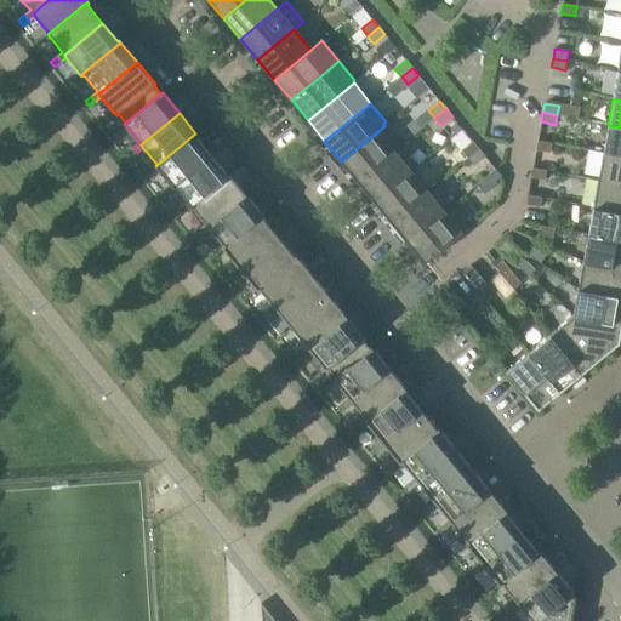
[(620,127),(608,125),(603,153),(620,155),(620,127)]
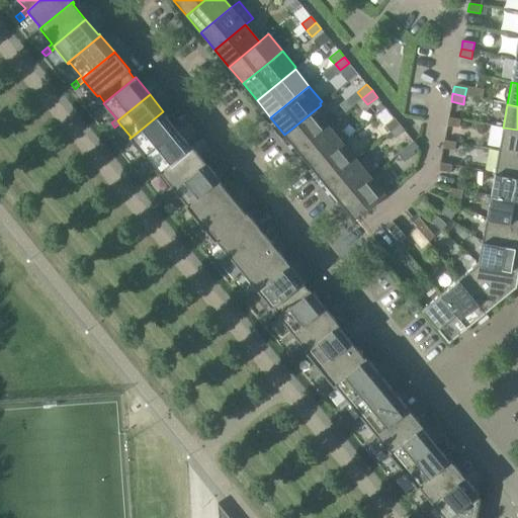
[(284,135),(298,151),(334,121),(321,105),(284,135)]
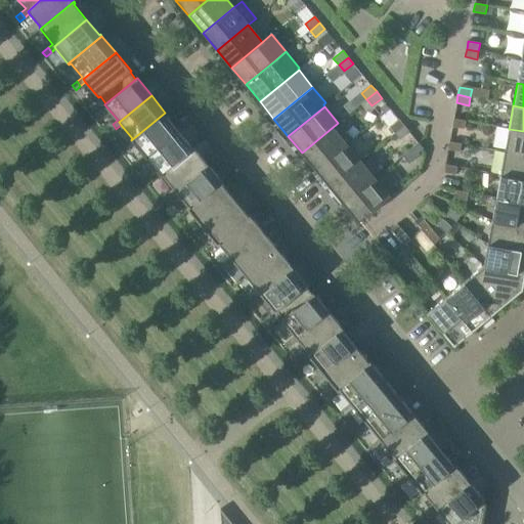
[(143,164),(147,160),(145,158),(178,131),(166,116),(167,115),(165,113),(131,140),(144,156),(139,159),(143,164)]
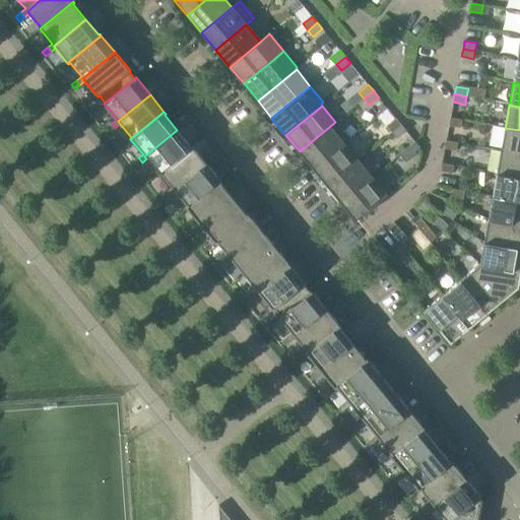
[(450,118),(449,126),(460,128),(462,120),(450,118)]
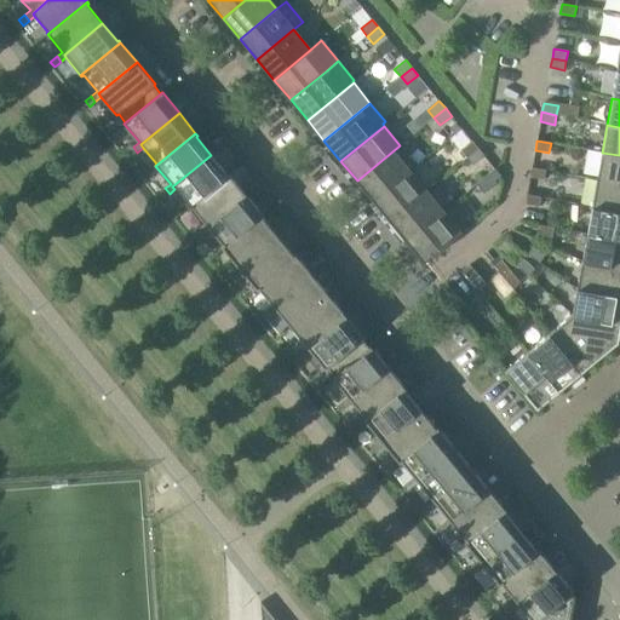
[(461,150),(468,158),(478,149),(472,142),(461,150)]
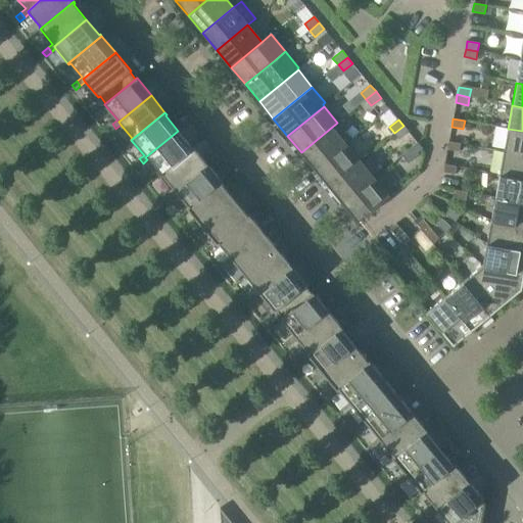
[(301,152),(316,170),(351,140),(337,123),(301,152)]
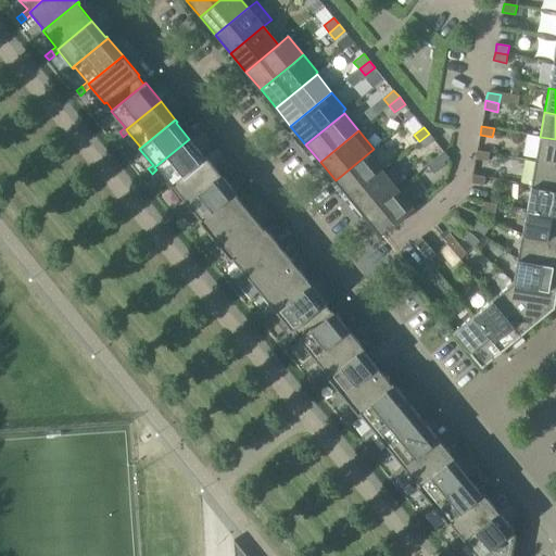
[(114,136),(118,141),(123,137),(119,131),(114,136)]
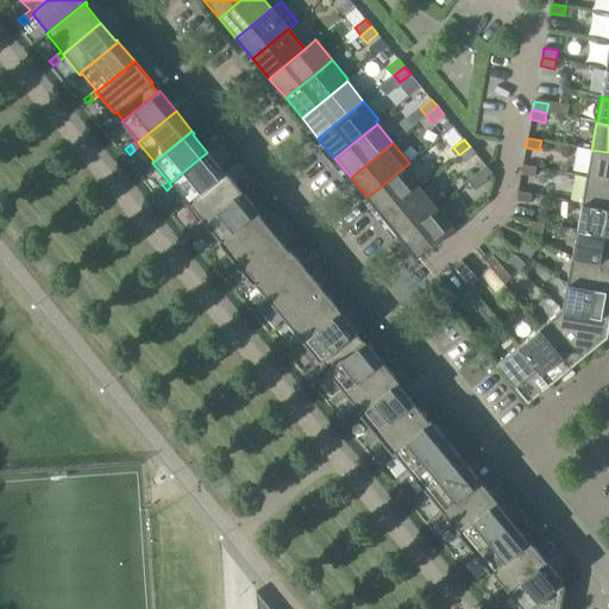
[(470,146),(459,155),(465,163),(476,154),(470,146)]
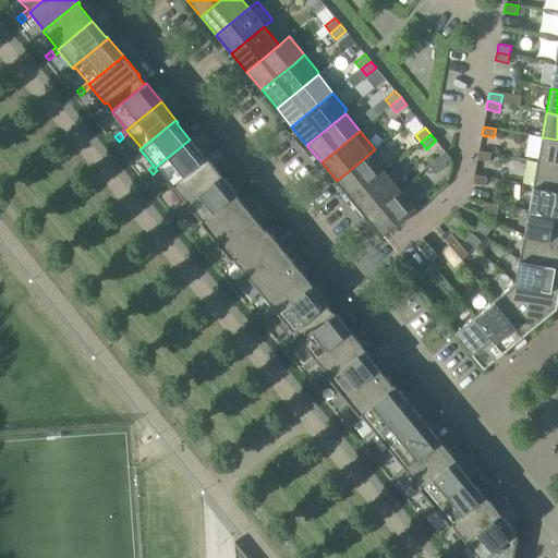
[(557,140),(542,137),(537,161),(557,165),(557,140)]
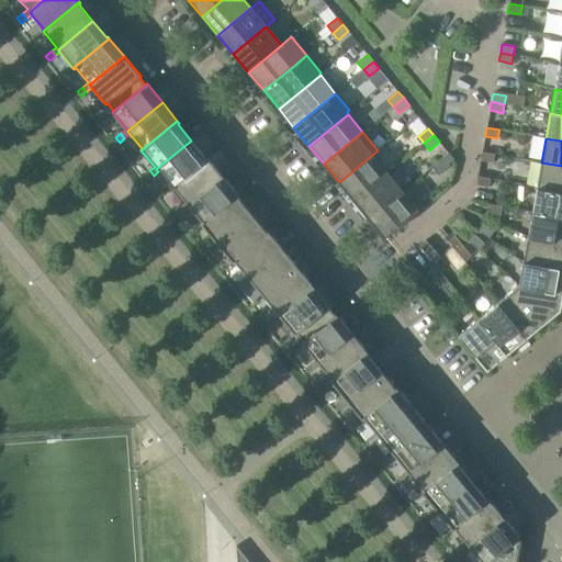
[(158,171),(171,188),(208,157),(206,156),(205,157),(191,141),(156,169),(158,171)]
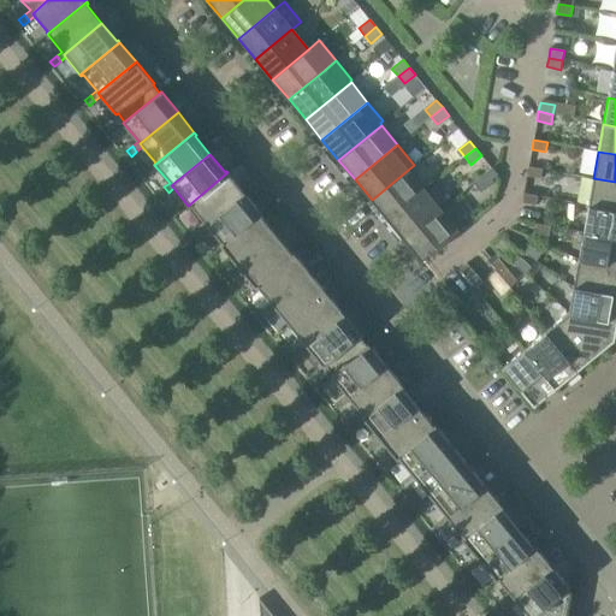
[(372,200),(389,220),(425,191),(408,171),(415,166),(414,165),(372,200)]
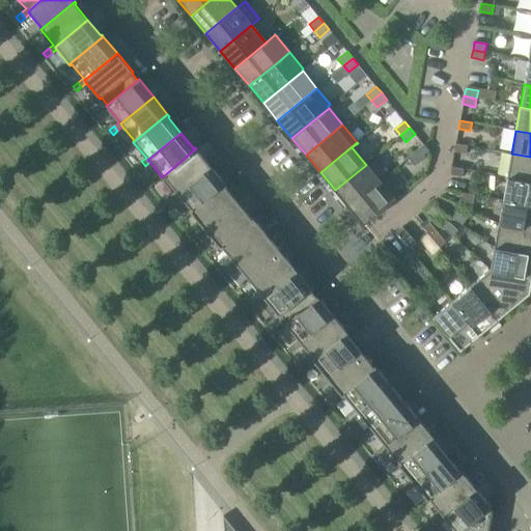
[(455,143),(454,151),(466,154),(468,145),(455,143)]
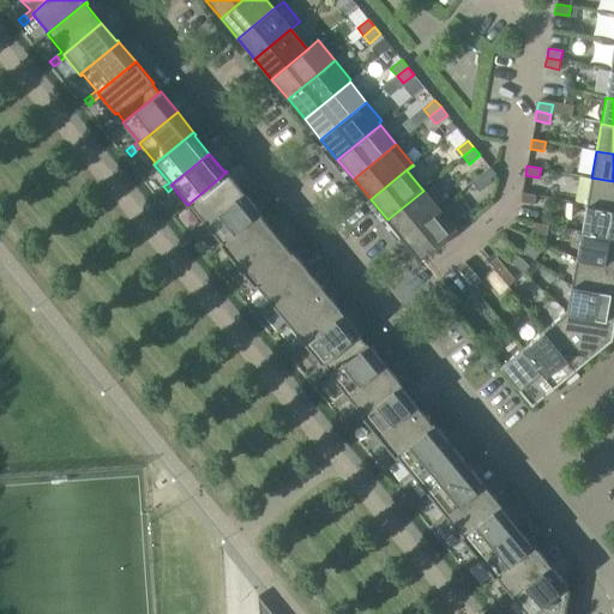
[(485,184),(497,175),(491,167),(479,176),(485,184)]
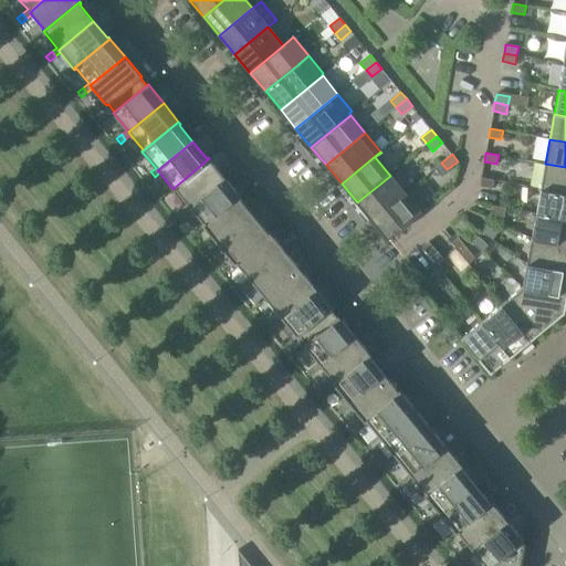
[(186,213),(191,209),(189,206),(224,177),(209,158),(173,189),(174,190),(176,189),(188,203),(182,208),(186,213)]
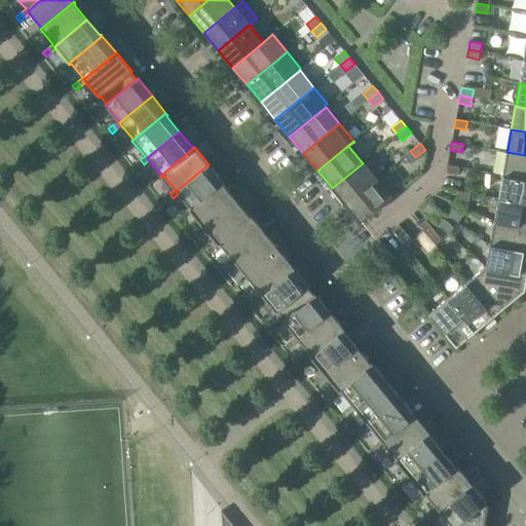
[(525,155),(506,152),(502,176),(525,179),(525,155)]
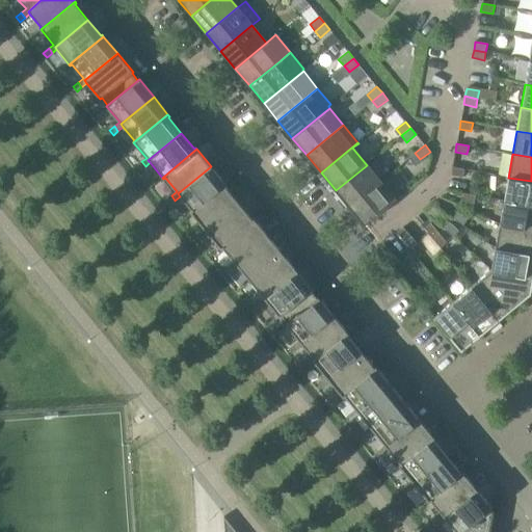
[(136,166),(138,168),(140,170),(145,166),(141,161),(136,166)]
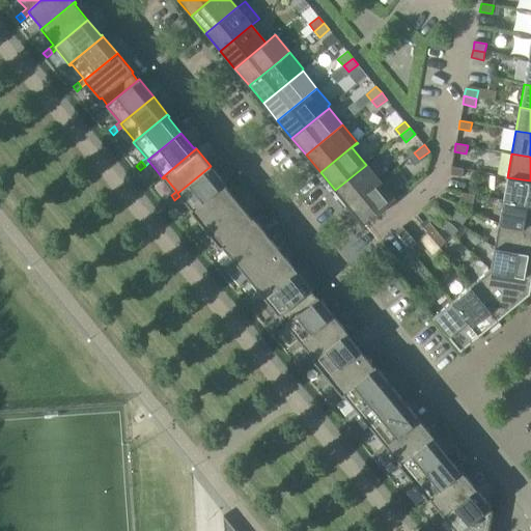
[(335,190),(350,207),(380,183),(366,165),(335,190)]
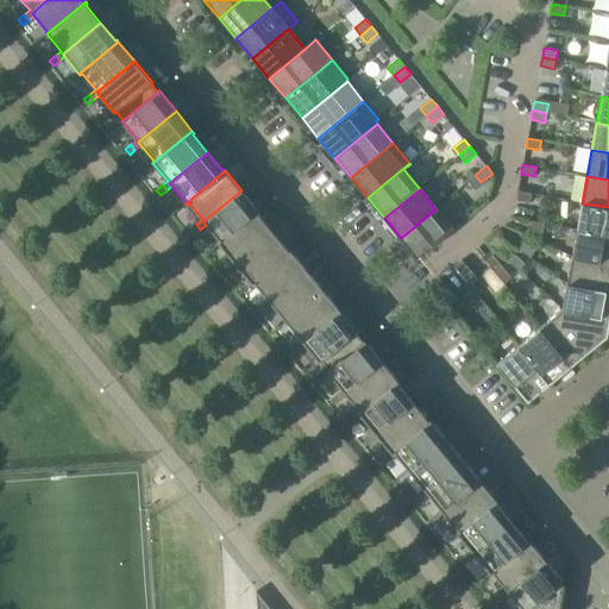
[(218,242),(219,244),(258,211),(242,190),(203,221),(206,225),(219,240),(218,242)]
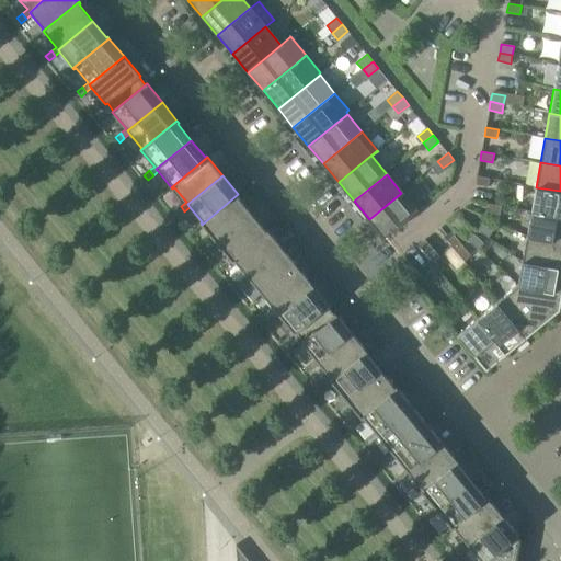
[(477,176),(474,185),(488,187),(490,179),(477,176)]
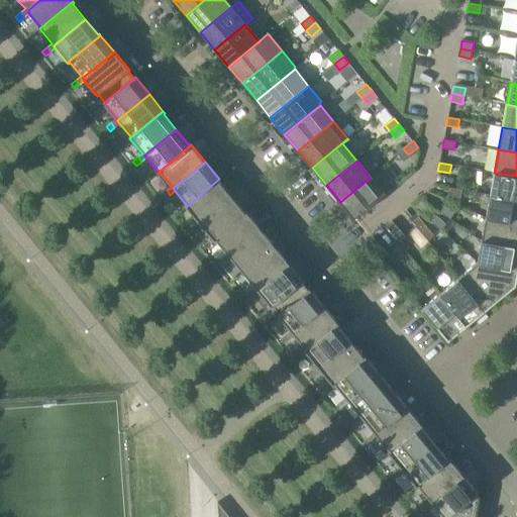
[(516,176),(494,173),(490,195),(516,200),(516,176)]
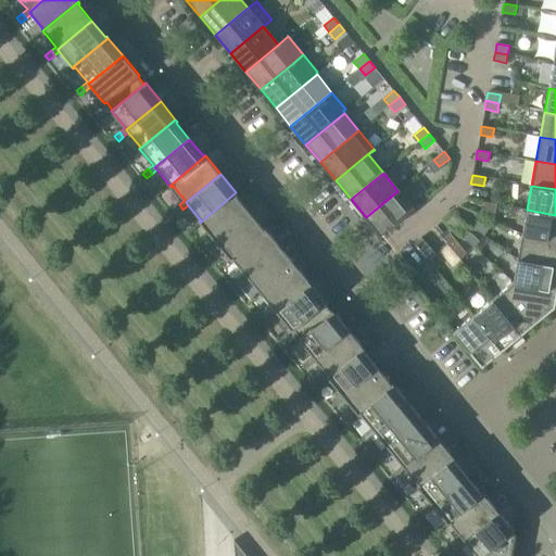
[(397,191),(366,217),(380,236),(413,209),(397,191)]
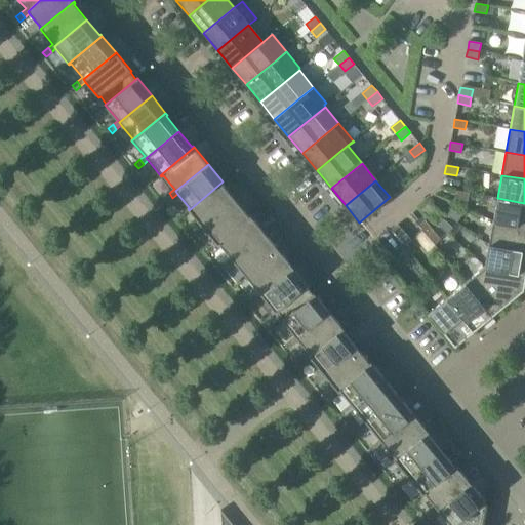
[(201,233),(205,230),(202,227),(235,200),(223,185),(224,183),(223,182),(189,210),(201,225),(197,229),(201,233)]
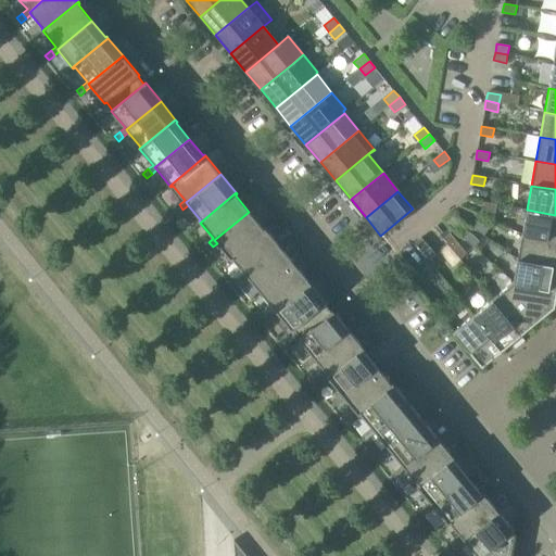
[(482,211),(495,213),(496,204),(484,202),(482,211)]
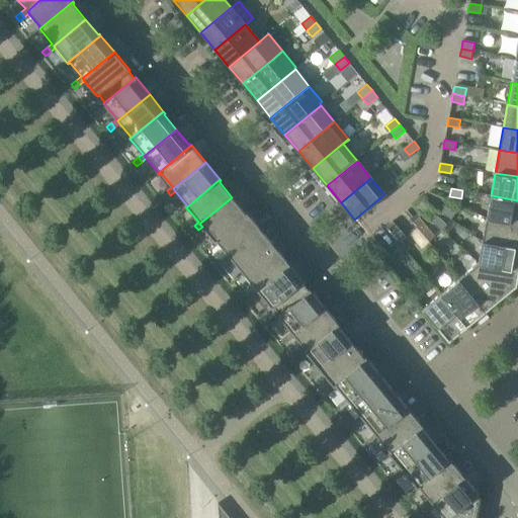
[(170,195),(167,190),(162,194),(165,199),(170,195)]
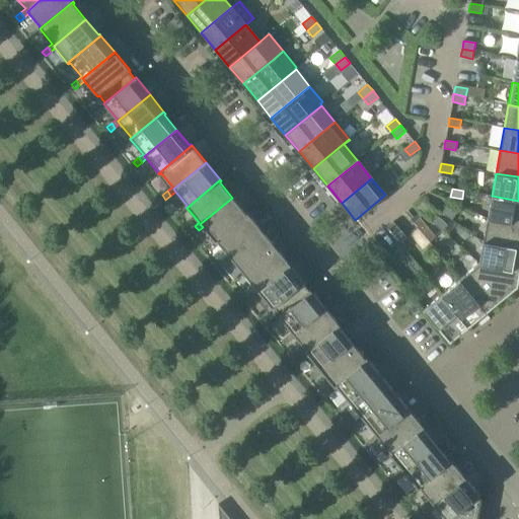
[(518,201),(492,196),(488,219),(518,224),(518,201)]
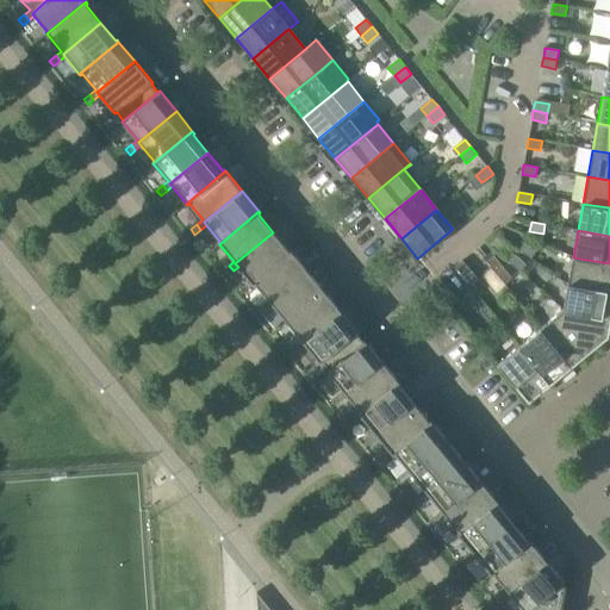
[(238,267),(251,284),(291,250),(290,249),(288,250),(273,232),(235,263),(238,267)]
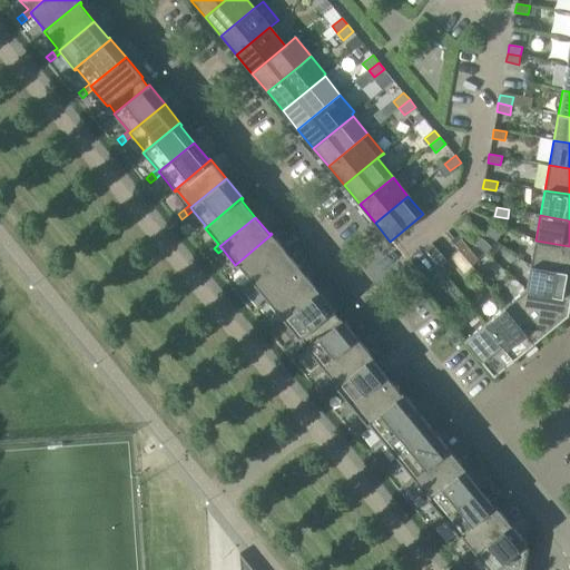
[(485,234),(495,242),(501,234),(490,226),(485,234)]
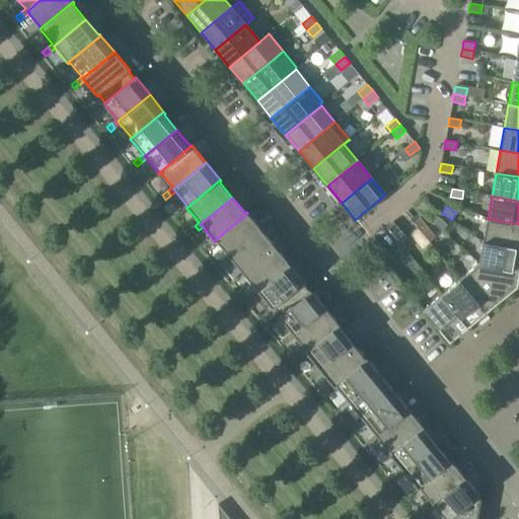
[(227,264),(232,260),(229,256),(262,230),(247,213),(214,241),(216,243),(217,242),(228,255),(223,260),(227,264)]
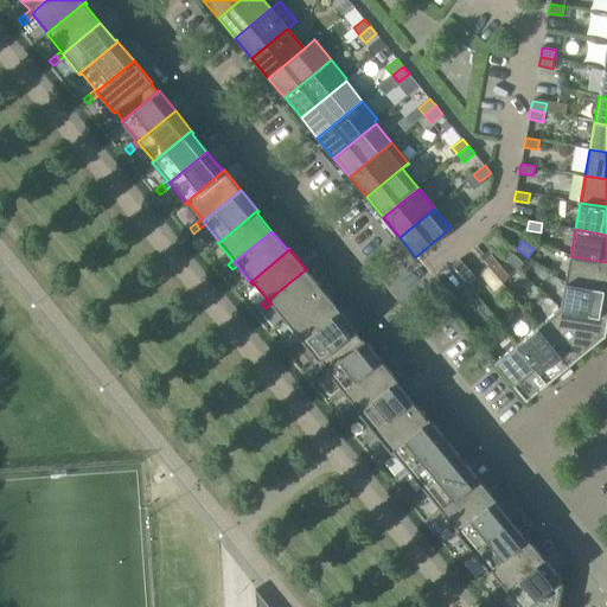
[(506,261),(517,270),(523,263),(512,254),(506,261)]
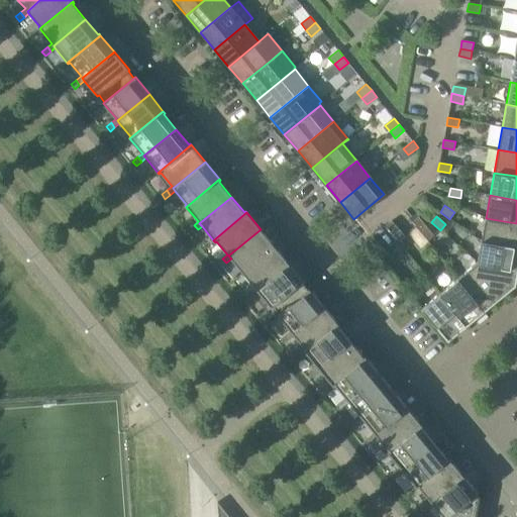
[(516,223),(486,218),(481,240),(516,246),(516,223)]
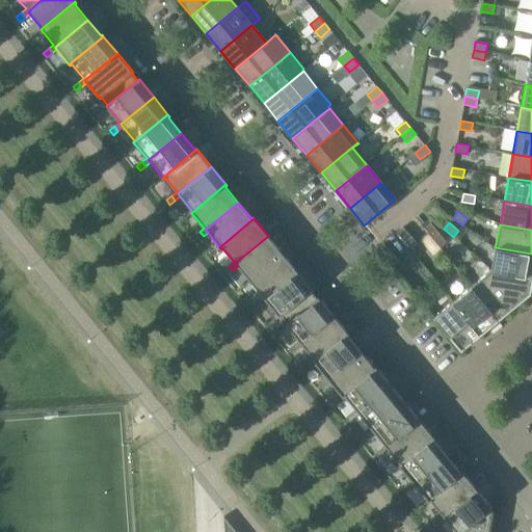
[(403,228),(397,233),(410,249),(417,244),(403,228)]
